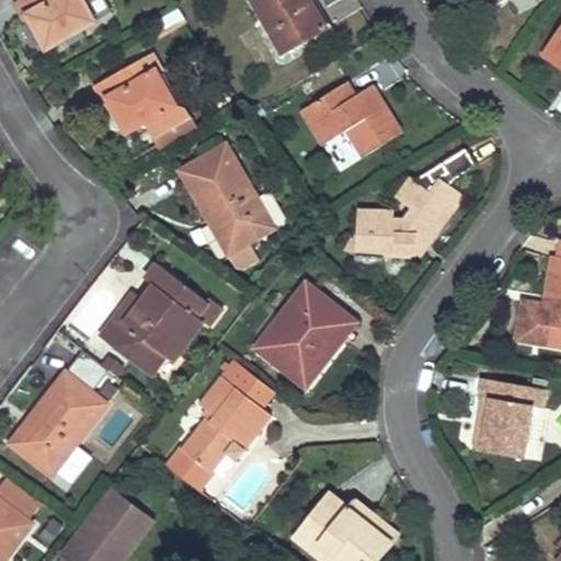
[(88,3),(84,0),(16,0),(25,15),(29,14),(48,47),(96,20),(93,15),(88,3)]
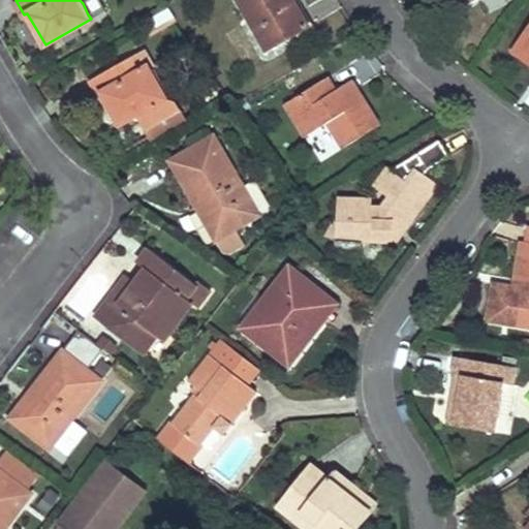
[(102,5),(99,0),(80,0),(83,3),(88,14),(102,5)]
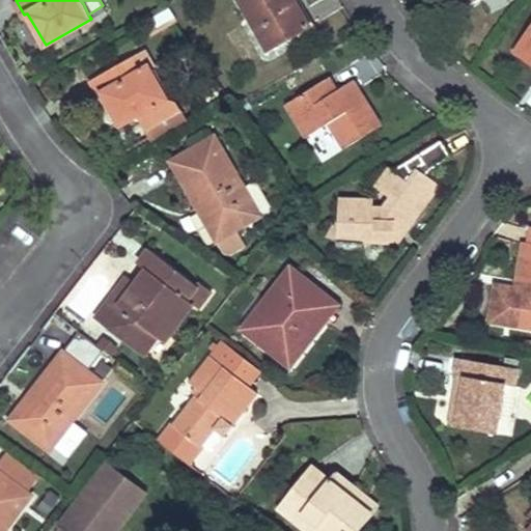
[(245,0),(244,1),(272,53),(312,31),(297,4),(295,0),(245,0)]
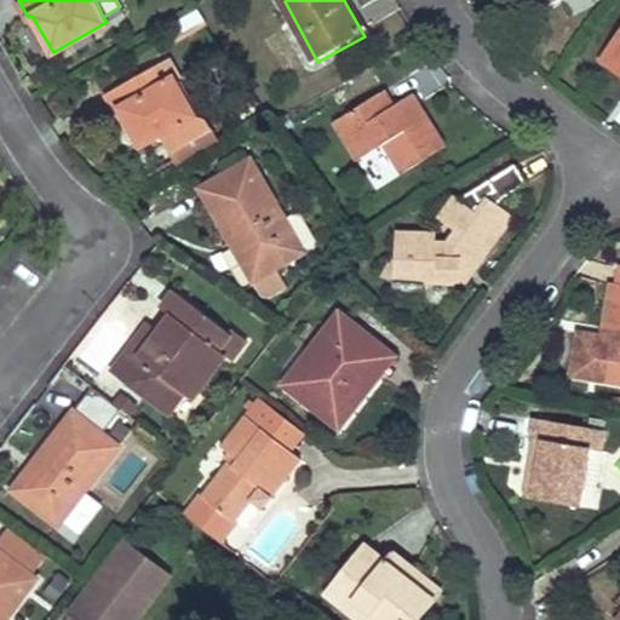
[(522,0),(529,12),(540,4),(538,0),(522,0)]
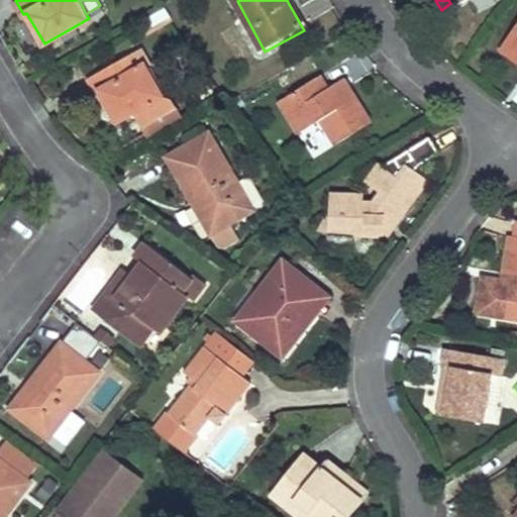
[(516,19),(497,48),(516,64),(516,62),(516,19)]
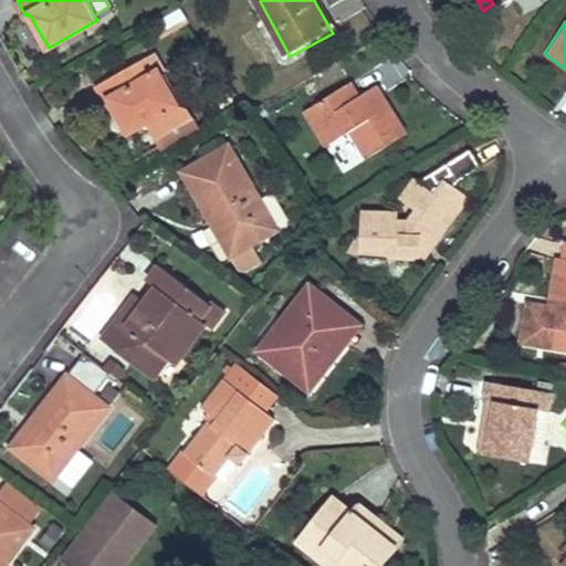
[(148,122),(164,149),(194,130),(159,72),(163,70),(154,53),(98,85),(107,102),(111,100),(129,133),(148,122)]
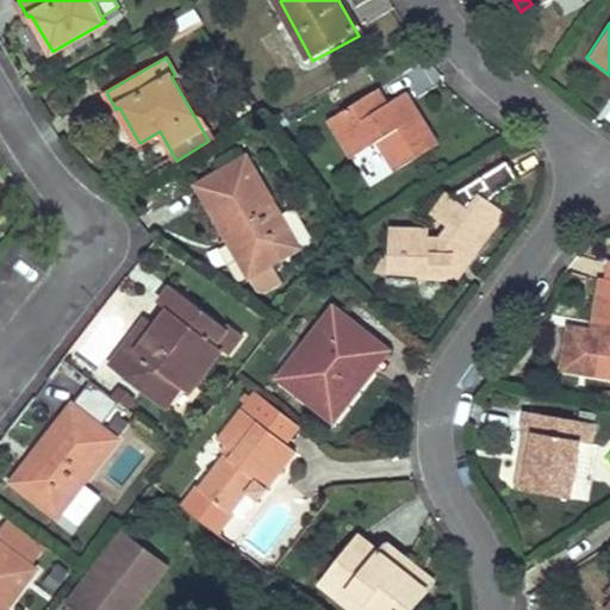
[(436,147),(423,124),(409,101),(391,113),(386,106),(378,92),(328,123),(352,160),(378,144),(394,172),(436,147)]
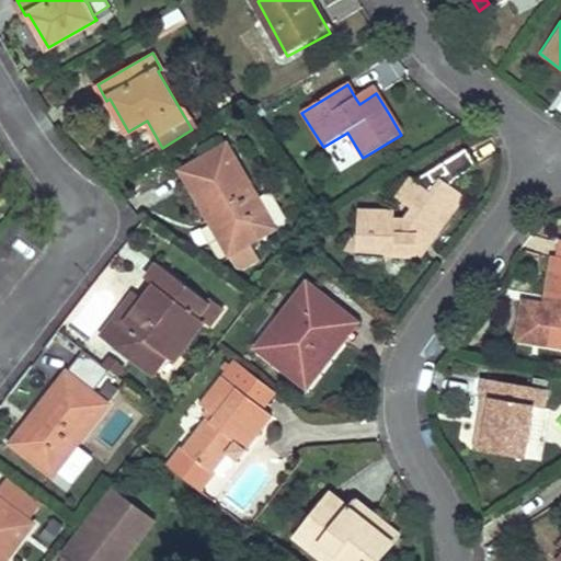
[(359,104),(376,93),(373,87),(355,98),(359,104)]
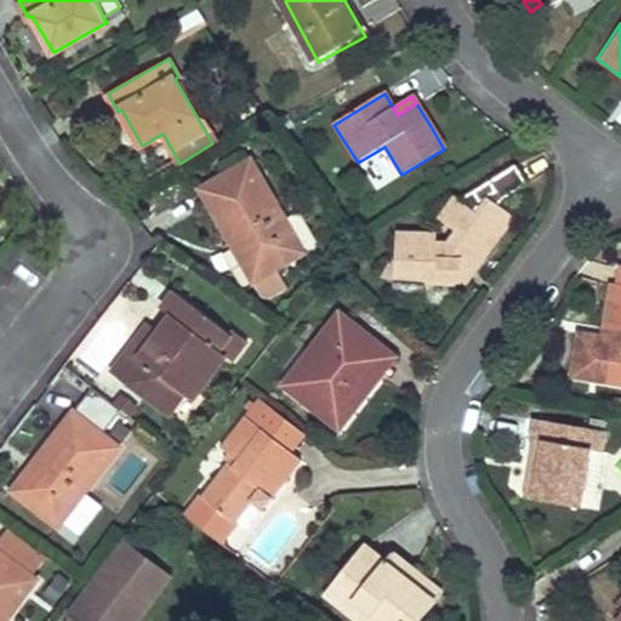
[(277,266),(305,249),(251,158),(200,188),(263,295),(269,295),(288,284),(277,266)]
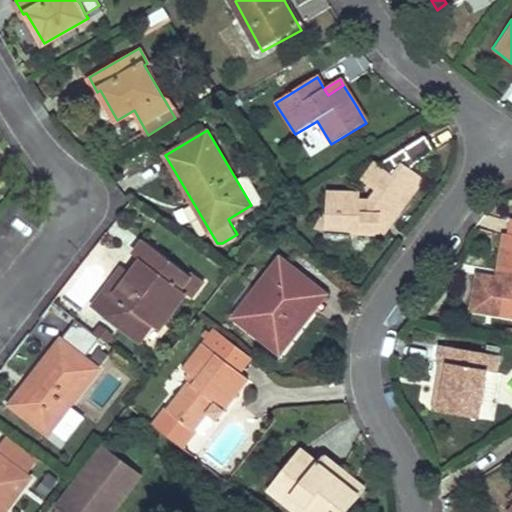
[(435,153),(426,139),(377,167),(373,174),(369,172),(363,175),(356,186),(369,196),(361,206),(349,207),(349,203),(322,204),(323,226),(320,226),(320,231),(330,230),(330,241),(351,240),(350,230),(365,229),(368,232),(381,214),(393,222),(422,181),(410,172),(415,165),(435,153)]
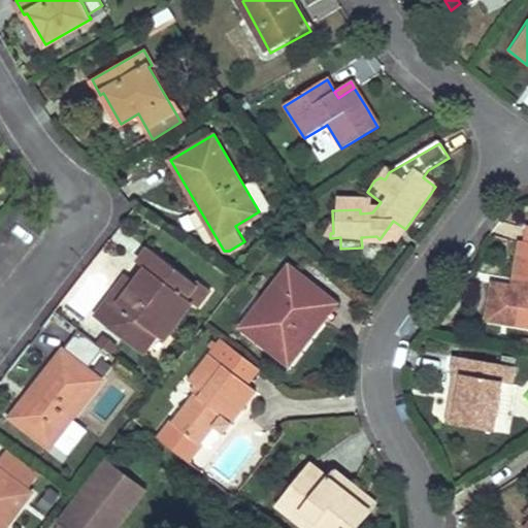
[(527,324),(527,227),(526,227),(524,239),(517,284),(509,283),(492,278),(487,318),(527,324)]
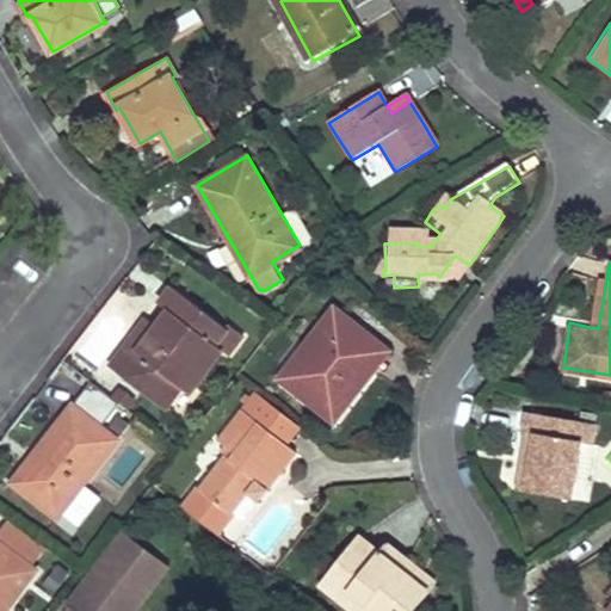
[(606,277),(598,276),(590,327),(598,328),(606,277)]
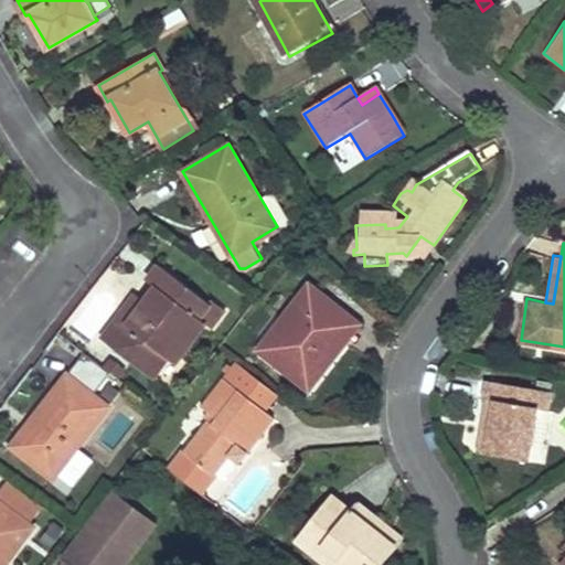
[(156,373),(183,337),(211,301),(170,269),(115,341),(156,373)]
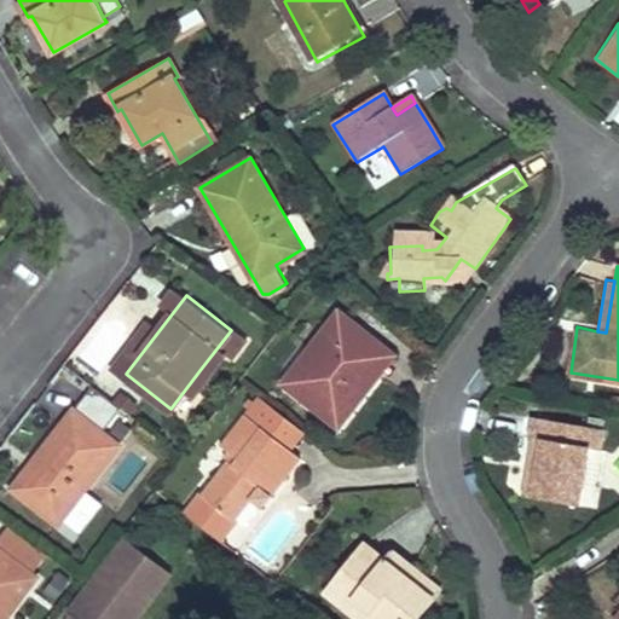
[(369,388),(363,383),(357,379),(381,351),(340,317),(283,383),(336,428),(369,388)]
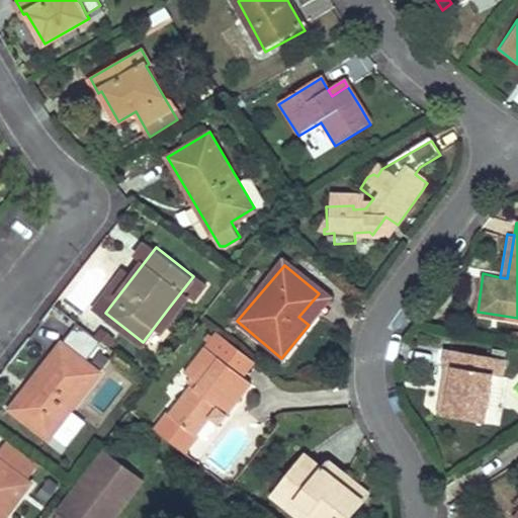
[(309,325),(328,301),(319,293),(298,317),(304,321),(309,325)]
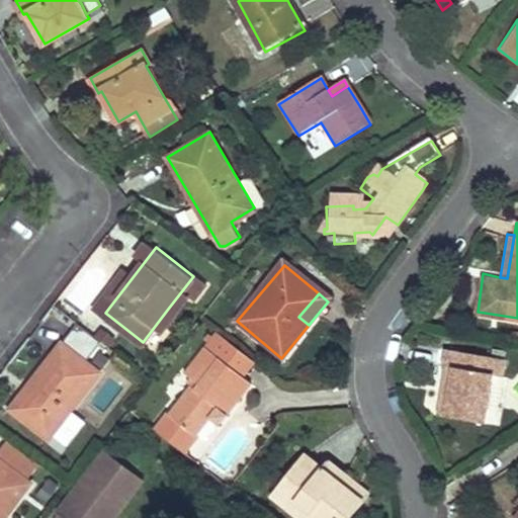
[(78,324),(67,339),(88,355),(99,341),(78,324)]
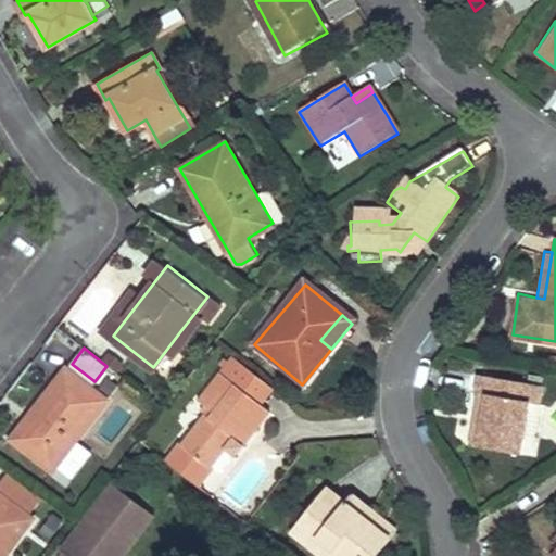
[(108,401),(67,369),(13,438),(34,454),(53,470),(108,401)]
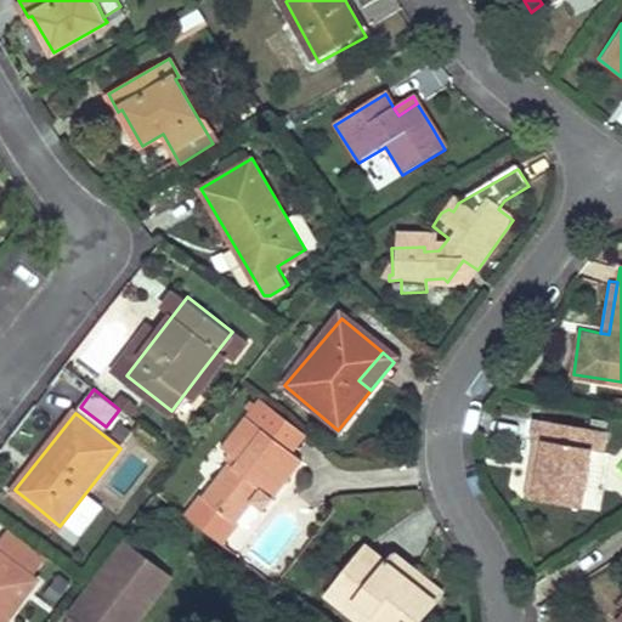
[(233,524),(247,508),(259,492),(270,501),(300,463),(244,419),(220,451),(230,459),(199,497),(233,524)]
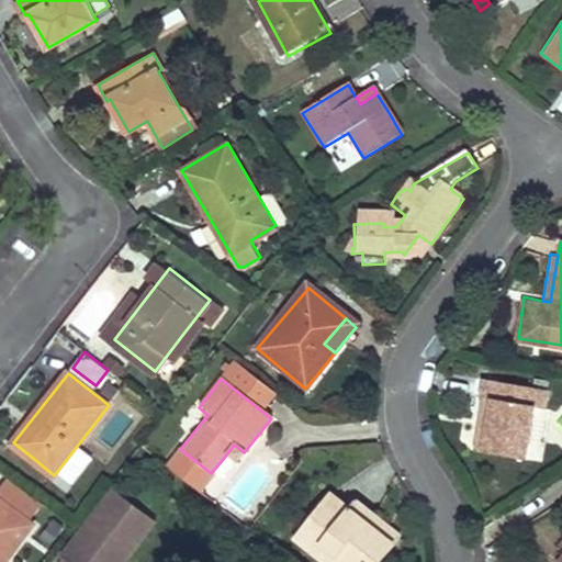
[(528,460),(536,408),(544,409),(548,389),(485,379),(482,398),(487,400),(479,451),(528,460)]
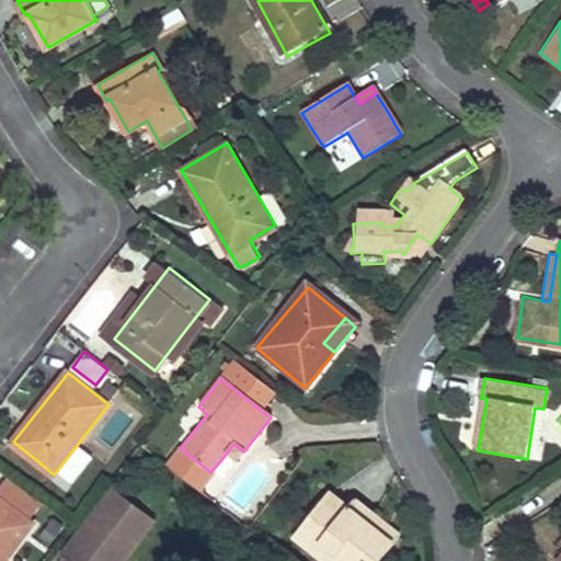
[(527,459),(536,460),(544,409),(535,408),(527,459)]
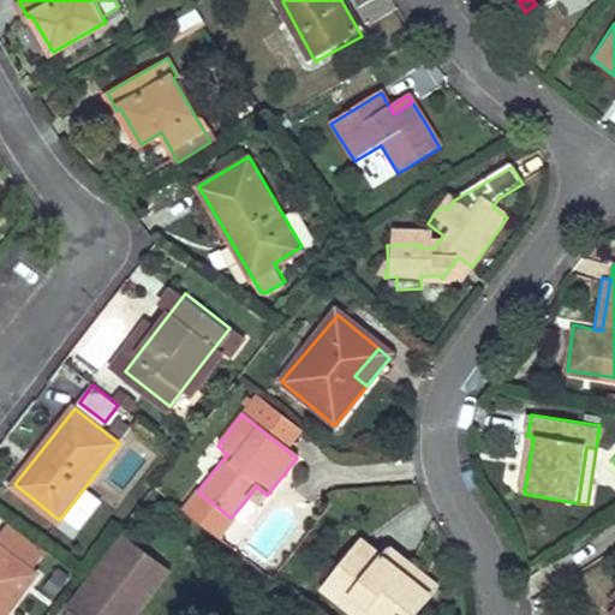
[(10,519),(0,532),(0,545),(15,556),(35,571),(52,548),(10,519)]
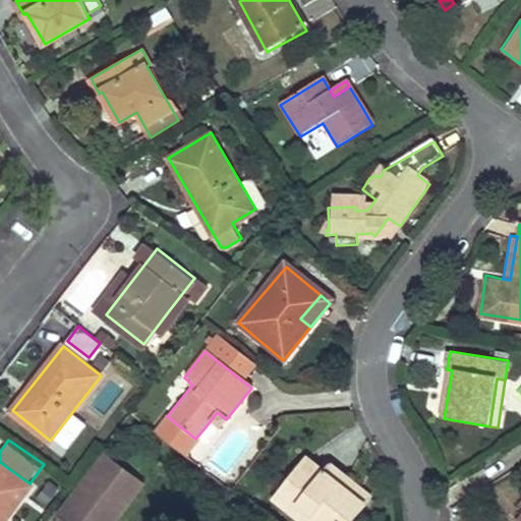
[(113,520),(143,482),(106,454),(53,520),(113,520)]
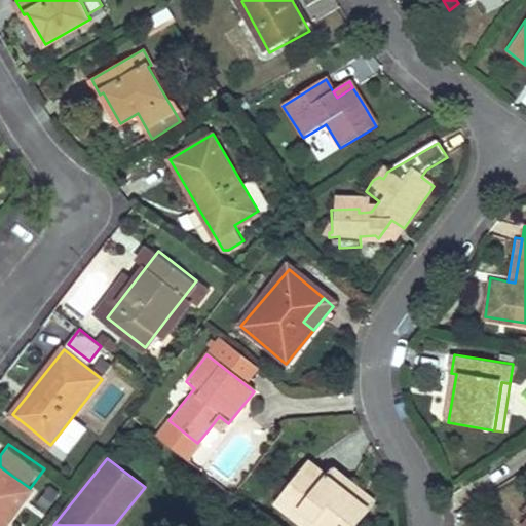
[(301,508),(323,524),(325,525),(352,525),(368,506),(326,474),(308,461),(277,502),(295,516),(301,508)]
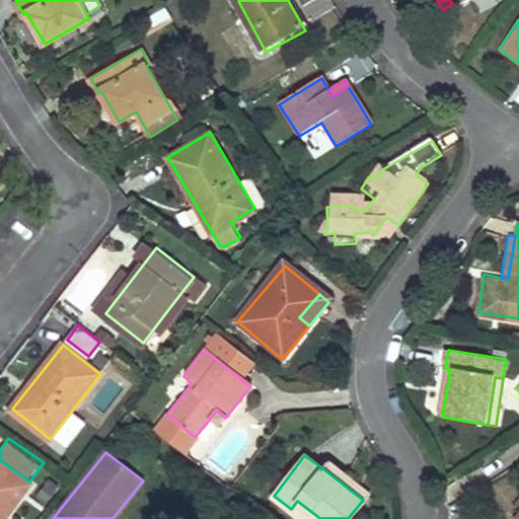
[(0,518),(5,518),(7,517),(31,483),(29,482),(12,469),(0,460),(0,518)]
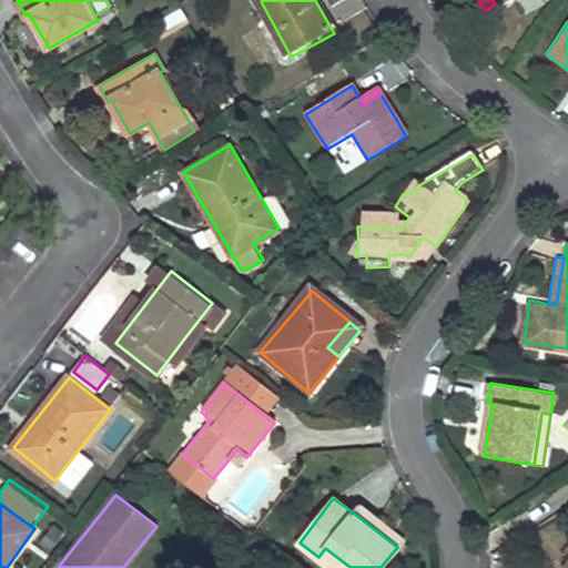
[(352,511),(397,547),(404,538),(357,504),(352,511)]
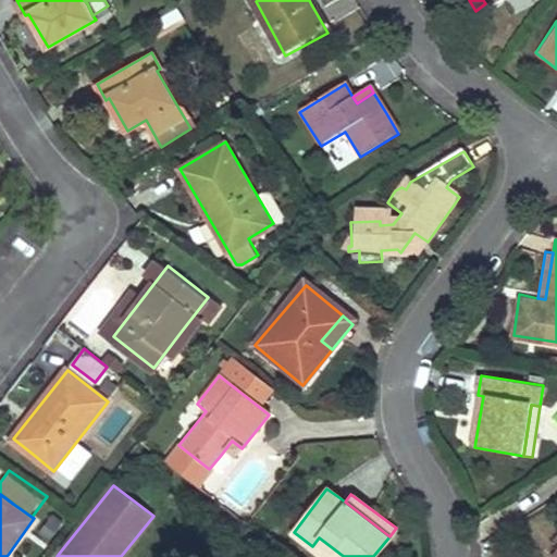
[(312,546),(325,556),(344,556),(342,555),(319,537),(312,546)]
